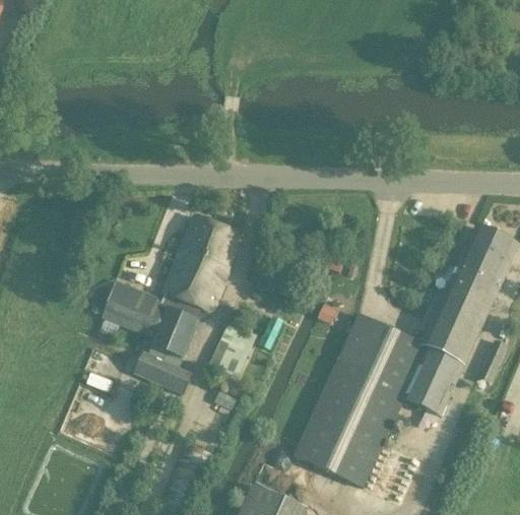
[(164,292),(165,292),(200,308),(208,311),(213,308),(224,281),(242,233),(194,214),(164,292)]
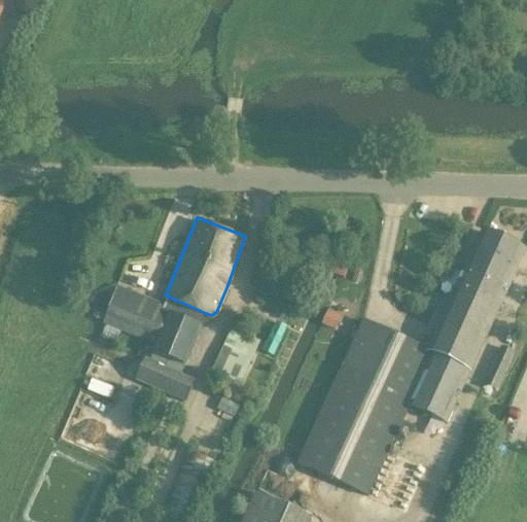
[(498,257),(518,266),(526,248),(483,229),(463,271),(482,279),(487,270),(492,272),(498,257)]
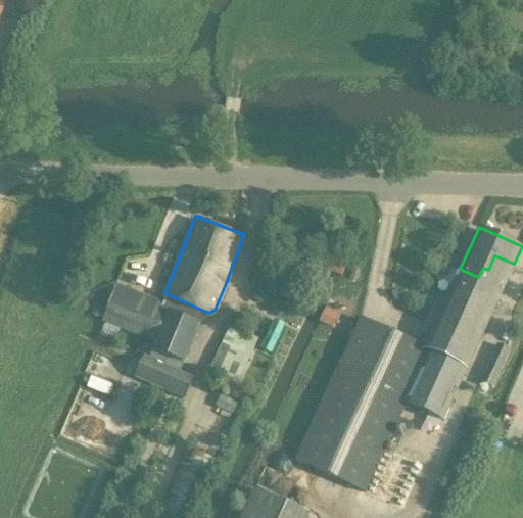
[(443,417),(514,264),(494,255),(488,270),(483,268),(478,277),(460,269),(425,345),(361,316),(296,457),(366,488),(407,399),(443,417)]
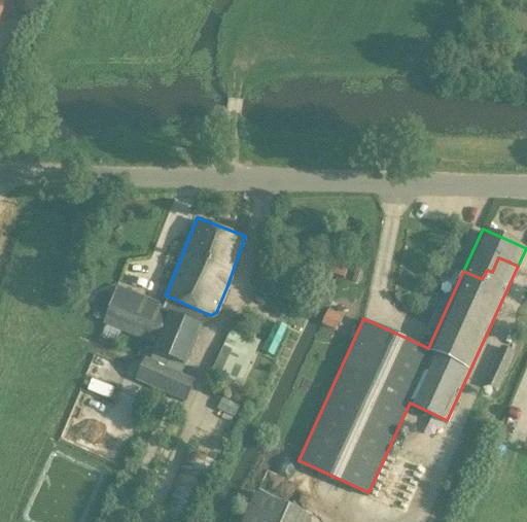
[(203,312),(167,296),(165,302),(117,283),(103,319),(157,341),(153,350),(184,362),(200,323),(199,323),(203,312)]
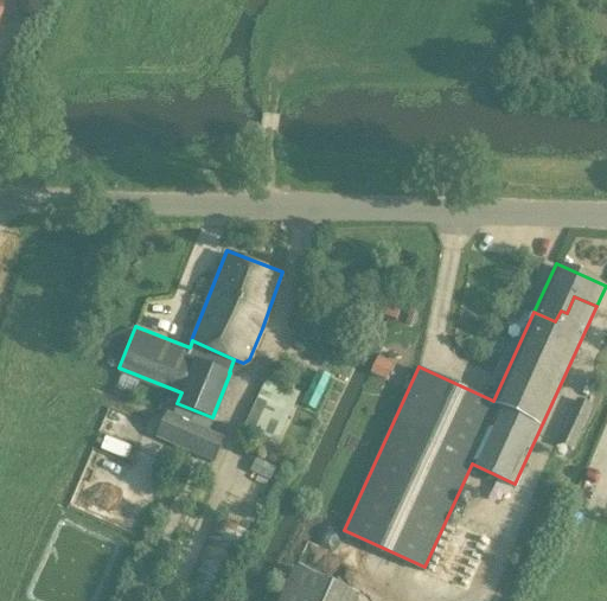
[(330,350),(339,353),(343,345),(333,340),(330,350)]
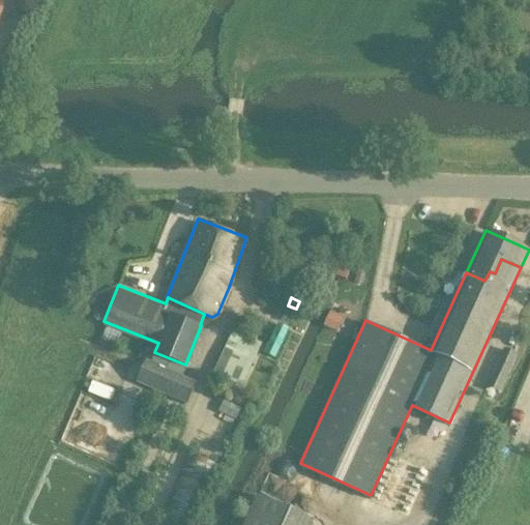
[(344,314),(330,309),(324,322),(337,328),(344,314)]
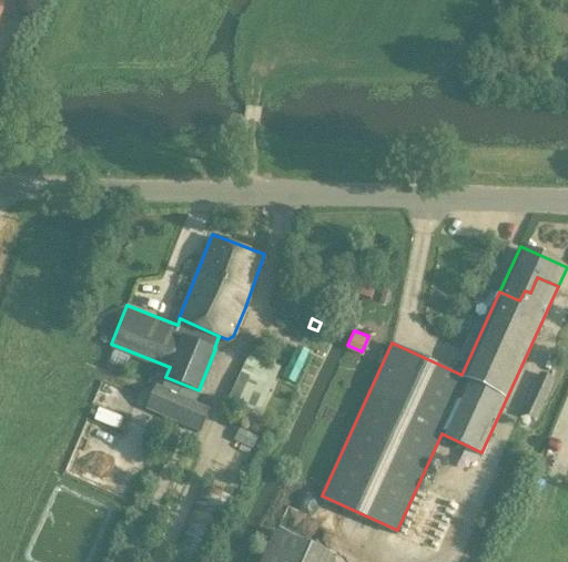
[(256,337),(252,349),(264,354),(270,343),(256,337)]
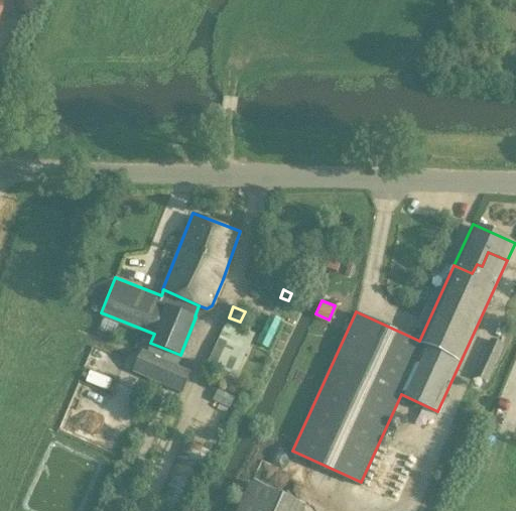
[(103,315),(97,331),(113,338),(120,322),(103,315)]
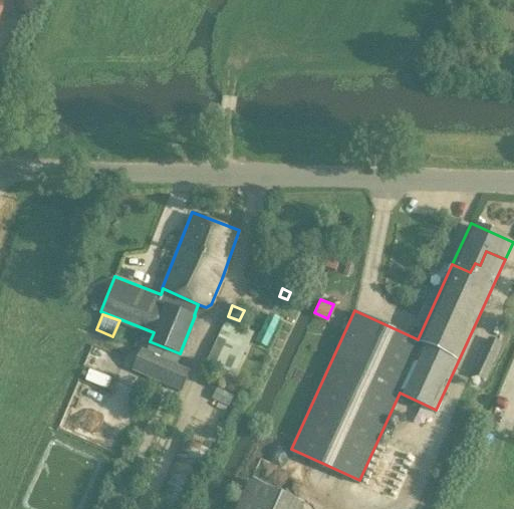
[(234,372),(253,328),(227,316),(207,360),(207,362),(223,369),(220,376),(230,380),(234,372)]
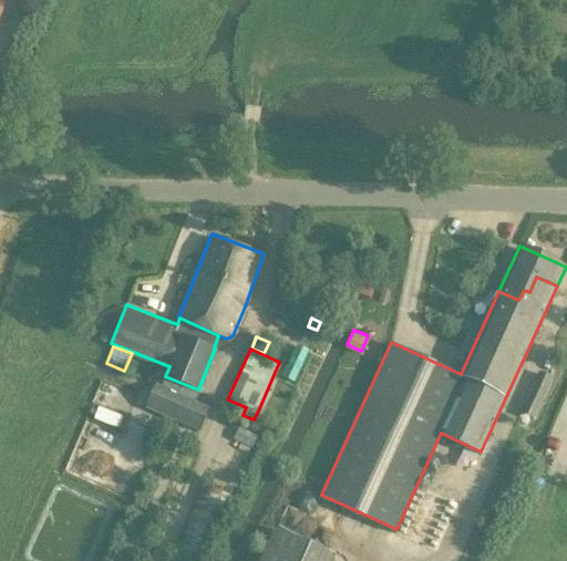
[(535,416),(554,376),(539,370),(521,409),(535,416)]
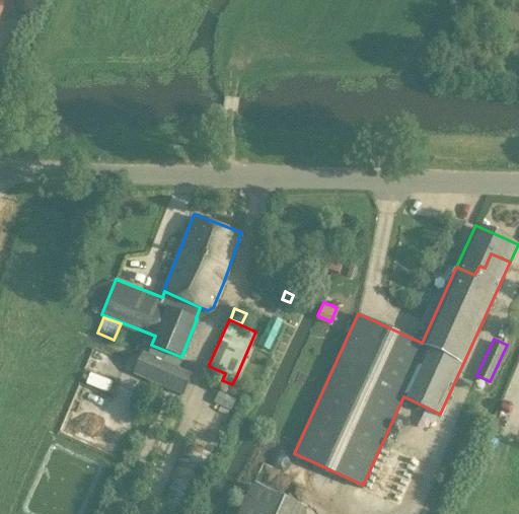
[(182,391),(192,371),(143,350),(134,370),(182,391)]
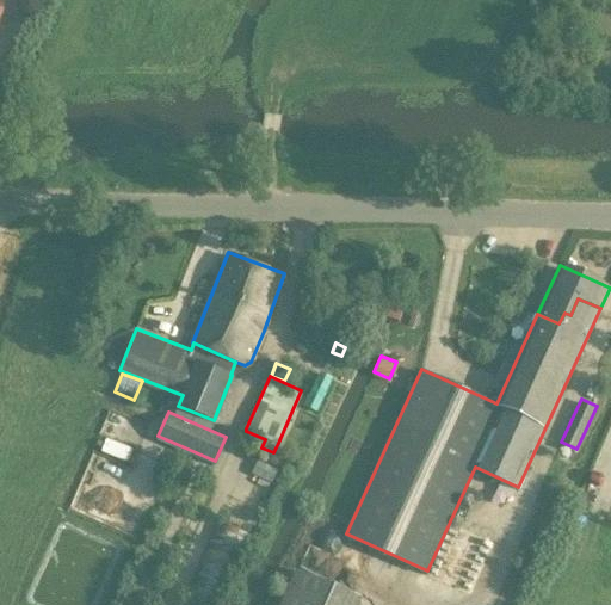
[(371,442),(353,433),(347,448),(365,456),(371,442)]
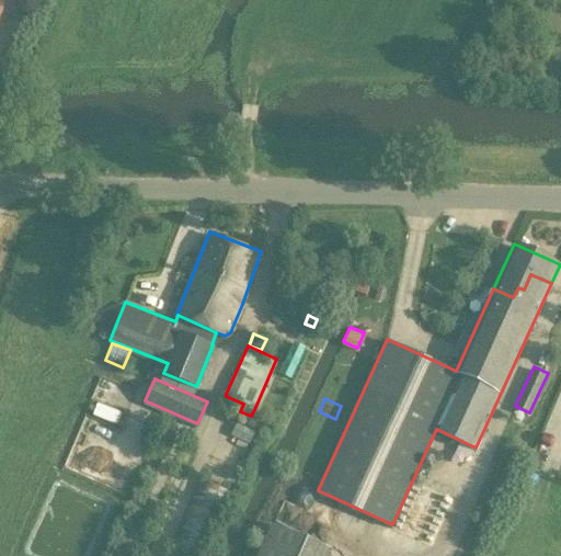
[(237,421),(231,431),(250,441),(254,431),(237,421)]
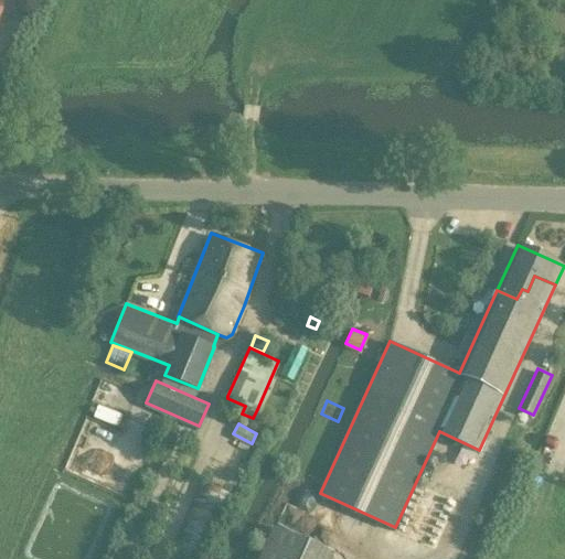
[(317,558),(323,545),(274,524),(258,558),(317,558)]
